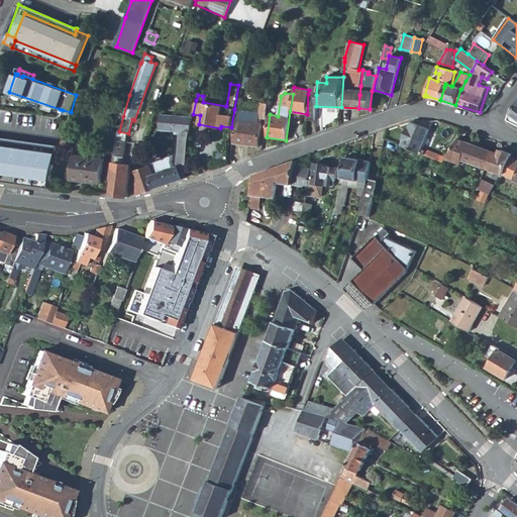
[(307,114),(306,120),(315,121),(316,106),(316,95),(308,94),(307,114)]
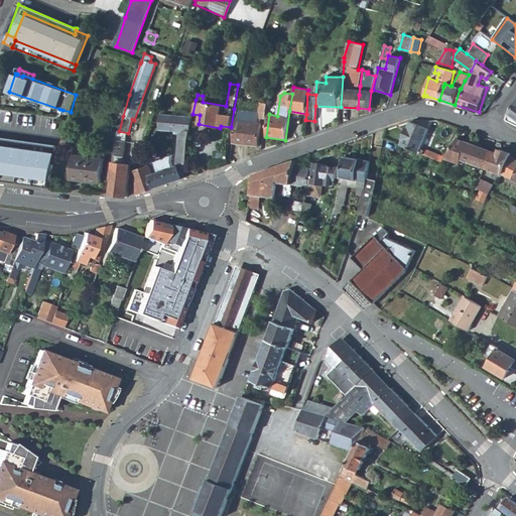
[(189,99),(185,116),(192,117),(192,114),(196,100),(189,99)]
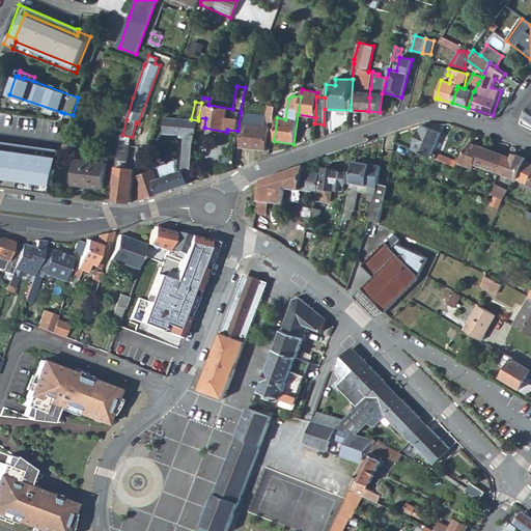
[(530,103),(522,117),(530,122),(530,103)]
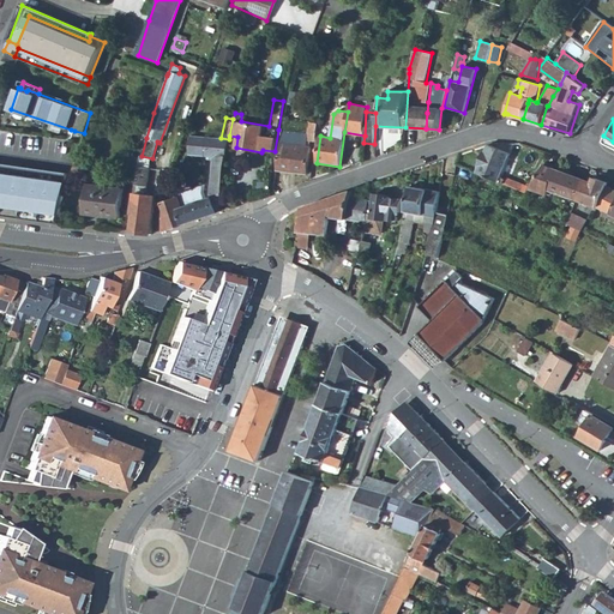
[(283,128),(281,142),(282,142),(278,169),(307,174),(312,146),(306,145),(307,140),(317,142),(319,125),(309,122),(307,133),(283,128)]
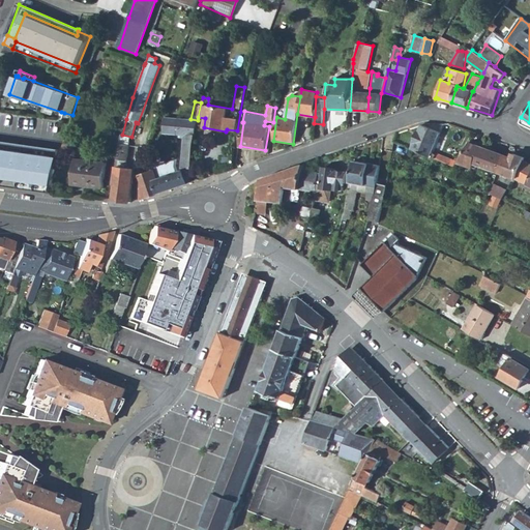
[(171,162),(152,168),(152,172),(156,180),(154,181),(158,194),(180,185),(190,182),(194,142),(198,120),(190,119),(165,117),(164,134),(184,135),(181,170),(177,172),(175,166),(173,167),(171,162)]
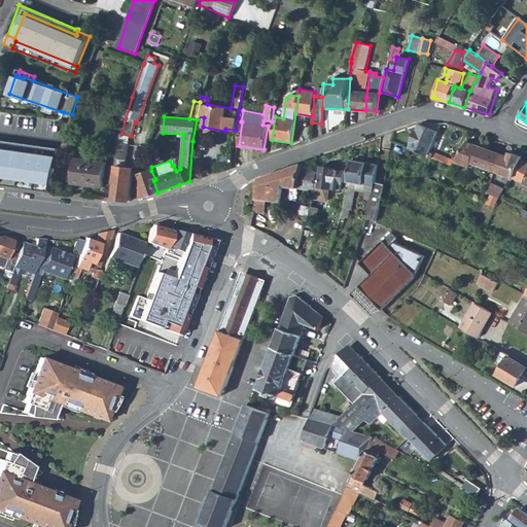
[(419,125),(410,148),(453,165),(455,162),(455,161),(445,156),(444,157),(434,153),(433,154),(430,152),(438,132),(419,125)]
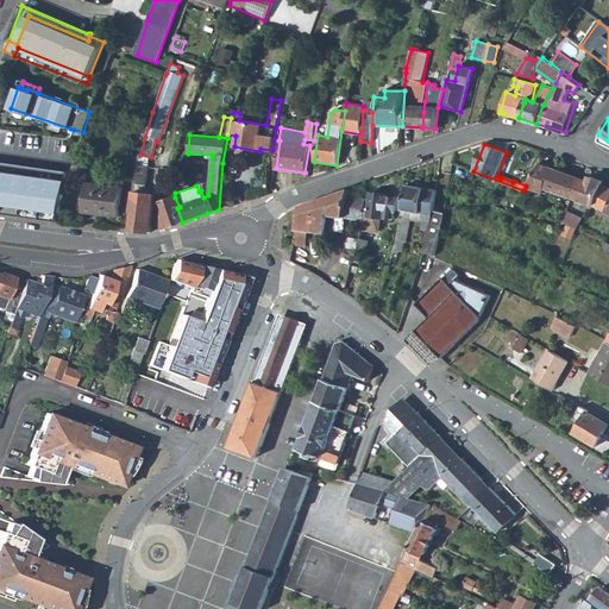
[(76,158),(71,177),(81,180),(83,173),(87,158),(77,155),(76,158)]
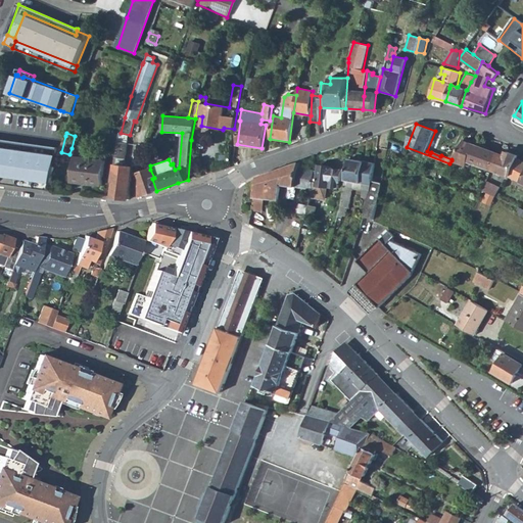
[(0,139),(0,147),(58,156),(60,147),(56,147),(0,139)]
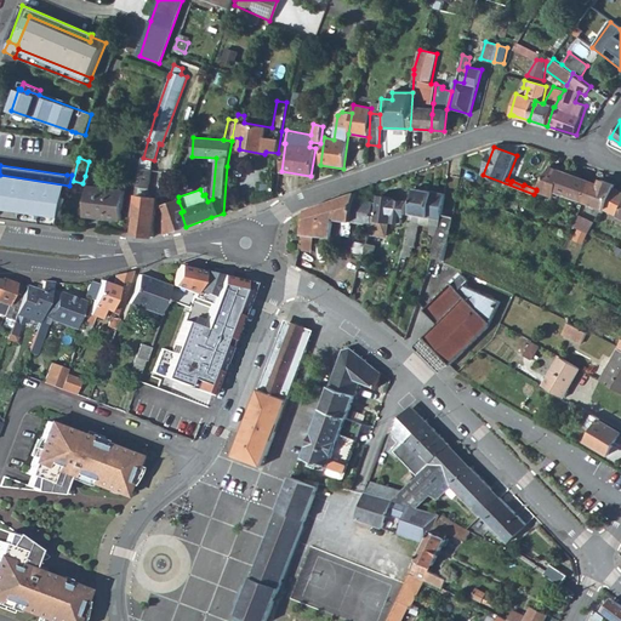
[(536,189),(536,191),(554,197),(556,192),(584,201),(591,182),(558,171),(559,170),(551,166),(536,189)]
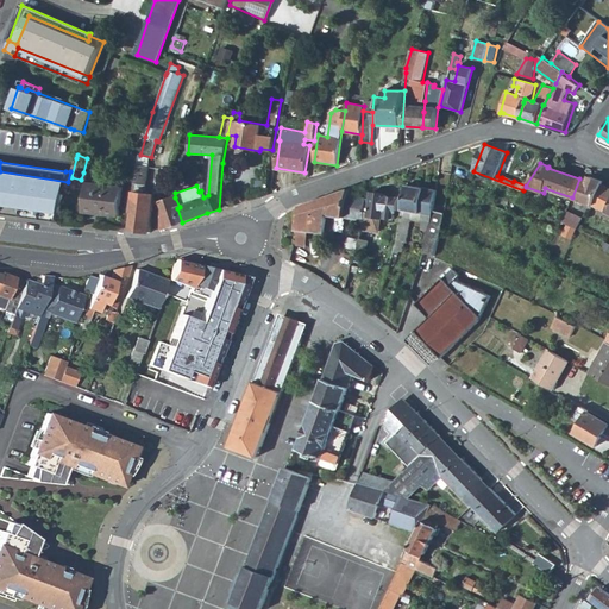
[(133,212),(131,231),(151,233),(156,194),(145,193),(148,167),(138,165),(136,190),(133,190),(131,212),(133,212)]
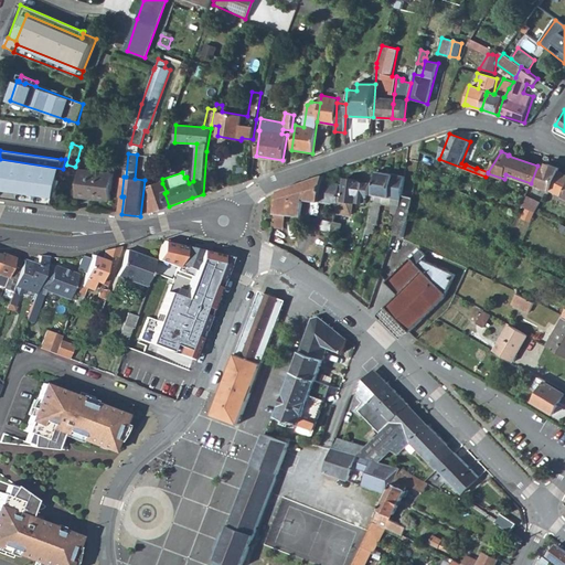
[(0,159),(0,196),(54,204),(63,169),(0,159)]
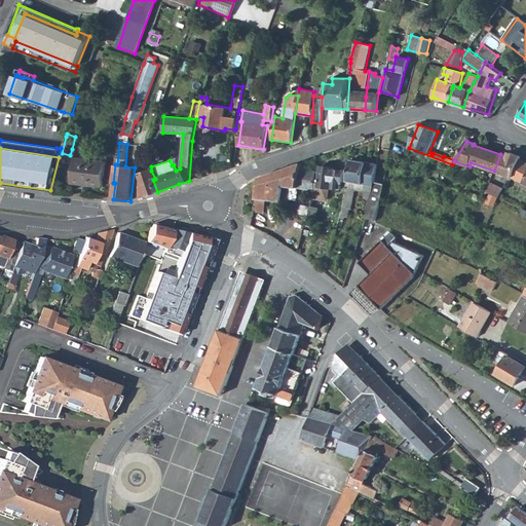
[(500,154),(494,171),(512,178),(519,159),(520,156),(509,152),(506,156),(500,154)]
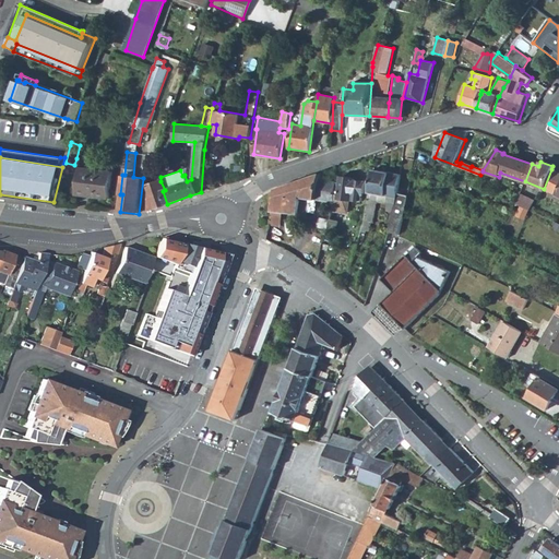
[(82,168),(80,193),(109,198),(113,171),(82,168)]
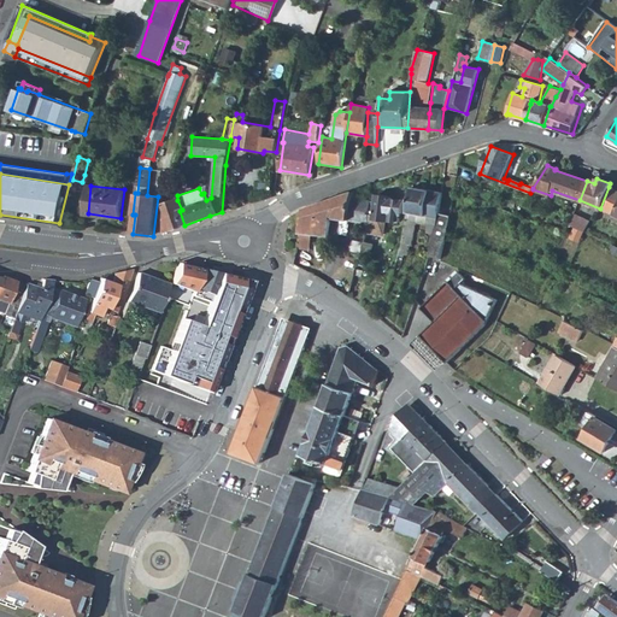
[(616,191),(609,187),(600,209),(616,216),(616,191)]
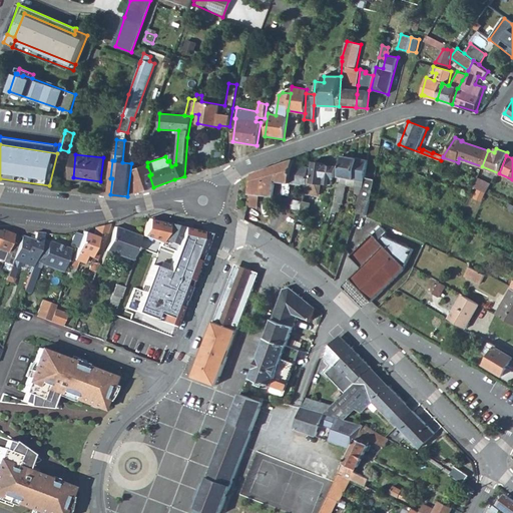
[(343,156),(335,202),(343,203),(346,185),(363,188),(365,177),(367,160),(343,156)]
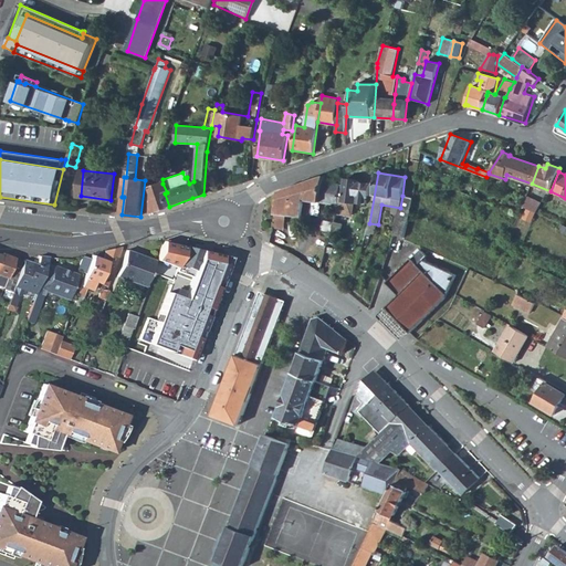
[(280,191),(275,215),(286,216),(290,216),(303,217),(304,213),(312,215),(314,201),(321,202),(338,205),(341,184),(324,182),(325,176),(280,191)]
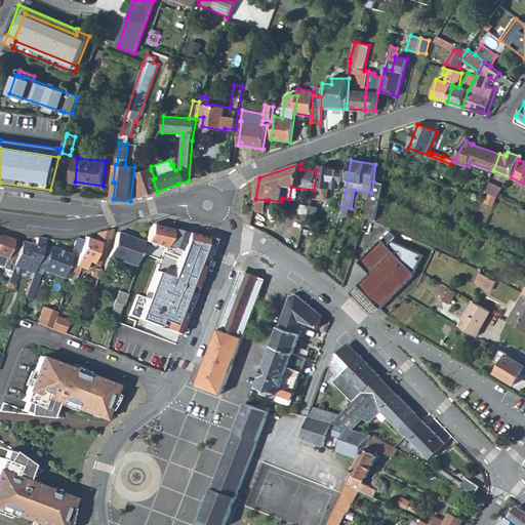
[(316,170),(314,190),(312,199),(327,200),(328,188),(339,190),(340,184),(342,184),(344,170),(333,169),(333,167),(320,166),(320,168),(316,167),(316,170)]
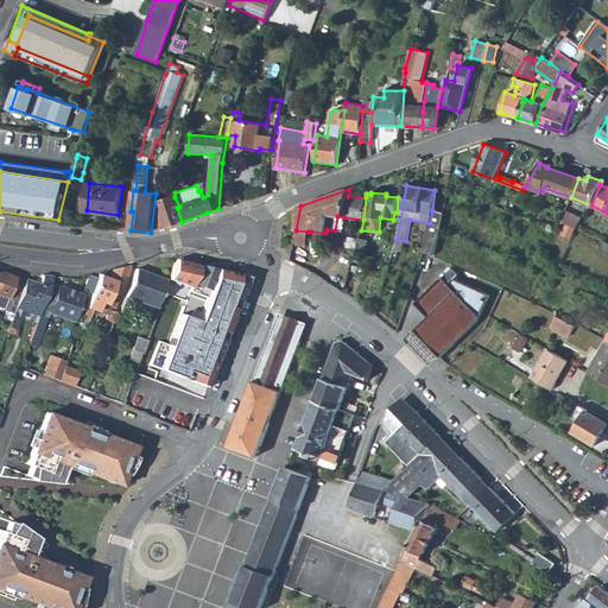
[(175,197),(160,202),(154,232),(182,222),(177,208),(179,207),(175,197)]
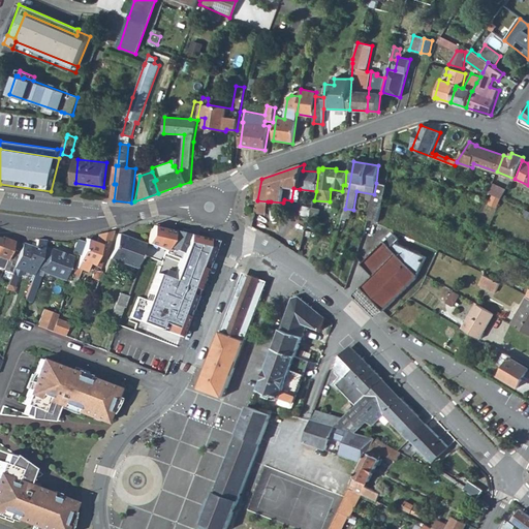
[(491,186),(488,193),(501,199),(508,185),(500,181),(497,188),(491,186)]
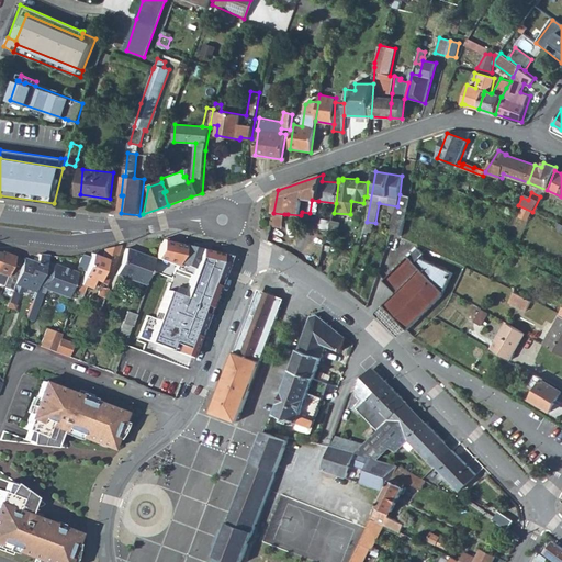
[(397,206),(391,233),(401,235),(407,208),(411,197),(400,194),(397,206)]
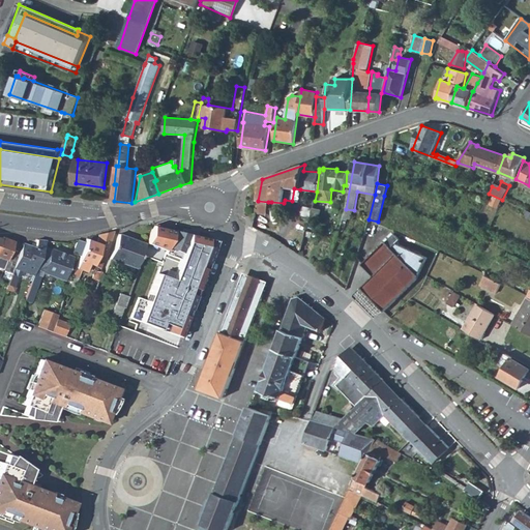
[(294,188),(292,201),(299,202),(300,189),(294,188)]
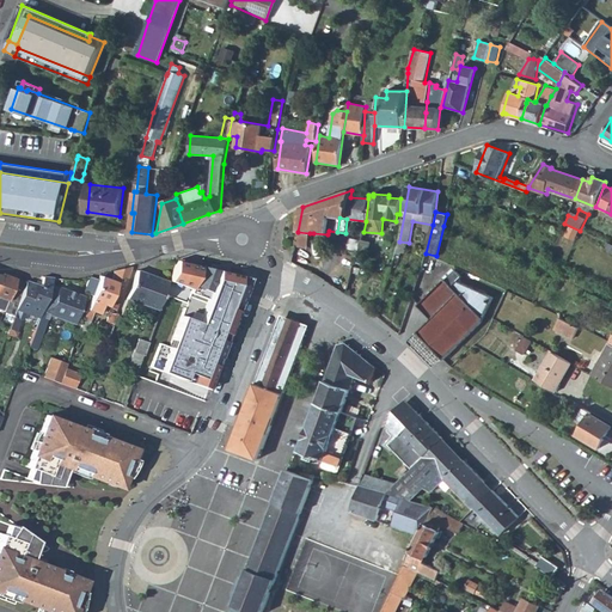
[(361,239),(357,252),(367,255),(371,242),(361,239)]
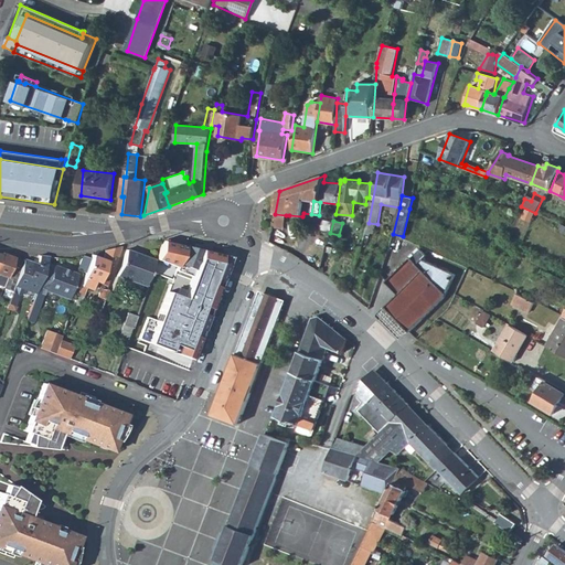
[(156,262),(177,270),(192,276),(184,296),(169,290),(157,320),(149,341),(170,349),(172,342),(180,345),(178,352),(194,356),(228,264),(221,262),(223,253),(203,248),(185,245),(164,240),(157,258),(156,262)]
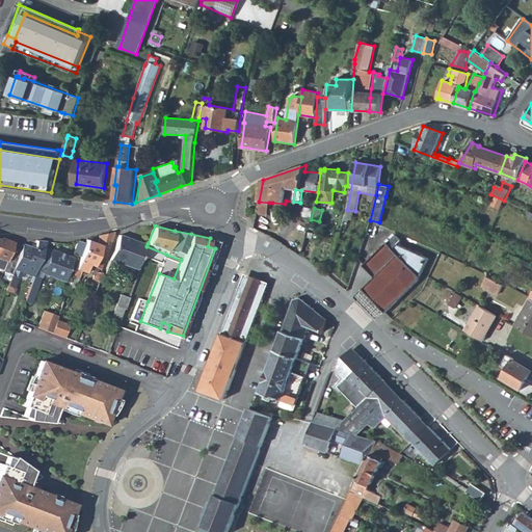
[(80,256),(73,275),(78,277),(80,271),(85,272),(88,264),(100,268),(107,247),(112,230),(98,234),(95,241),(86,238),(84,243),(80,256)]
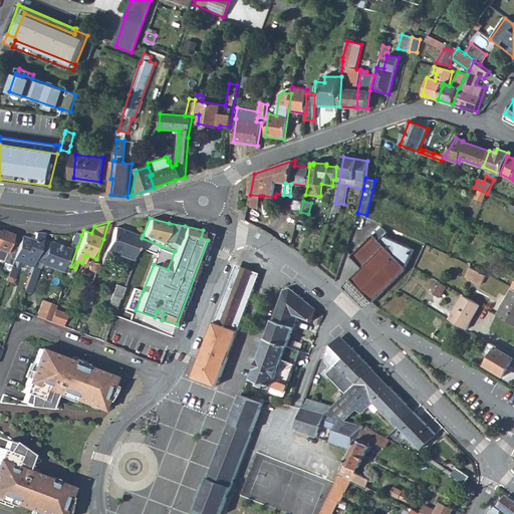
[(115,226),(100,264),(106,266),(111,253),(135,261),(142,238),(143,235),(115,226)]
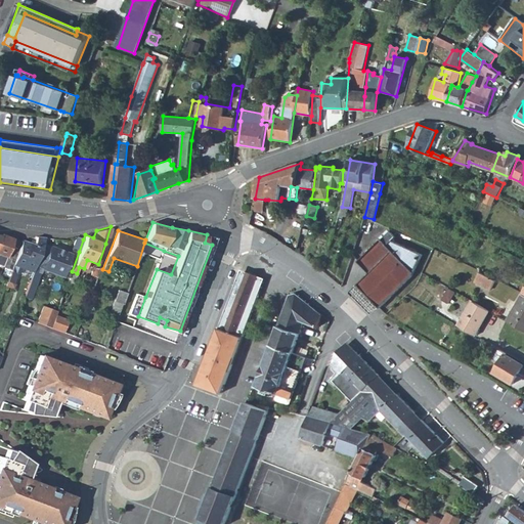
[(369,273),(357,286),(381,307),(411,276),(423,255),(391,241),(395,236),(390,231),(358,262),(369,273)]
